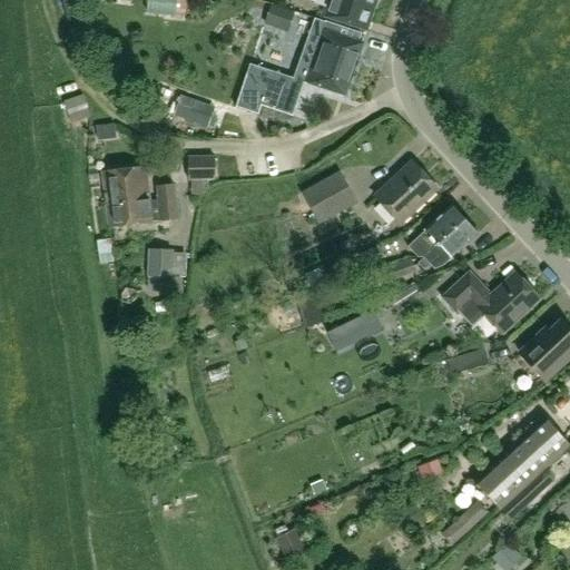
[(175,0),(147,0),(146,13),(175,17),(175,0)]
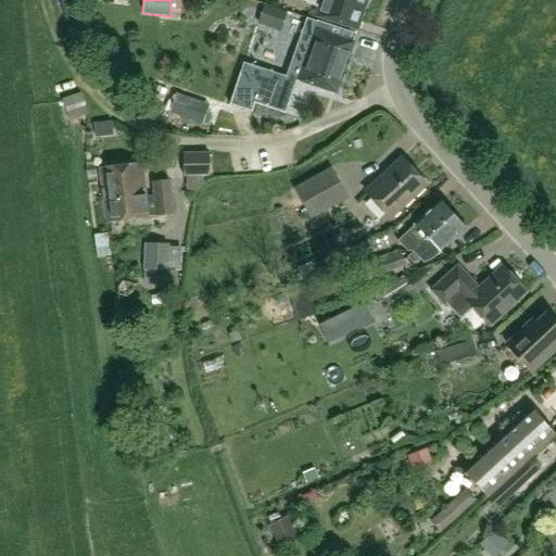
[(357,30),(364,10),(337,0),(306,0),(305,2),(319,7),(316,15),(357,30)]
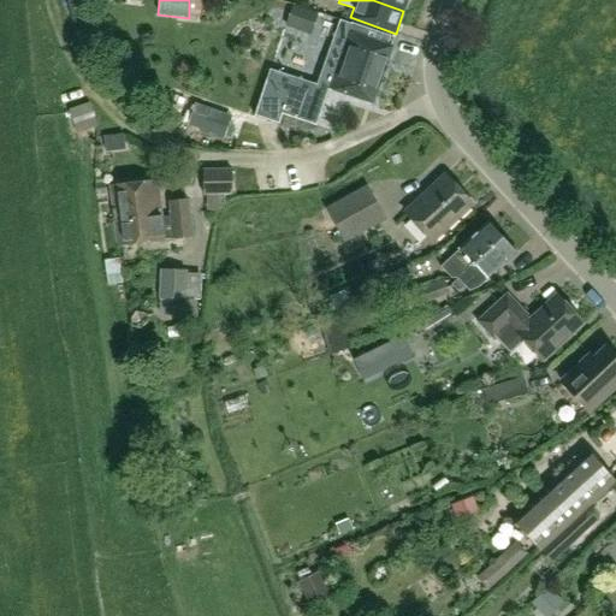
[(373,0),(403,11),(407,0),(373,0)]
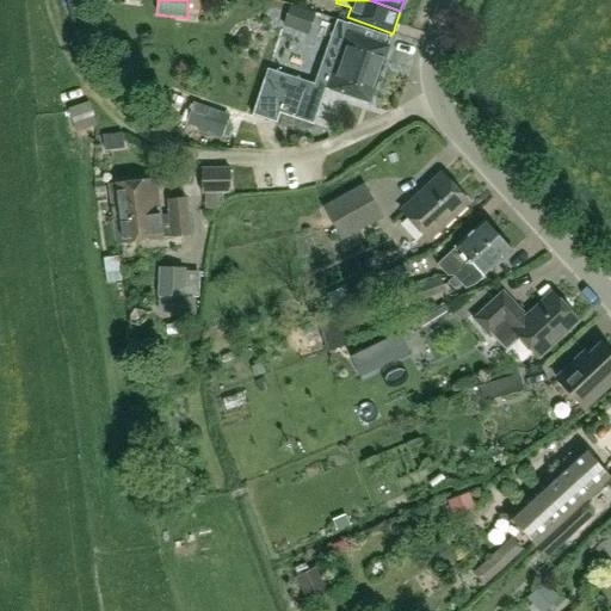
[(290,6),(283,25),(298,31),(306,11),(290,6)]
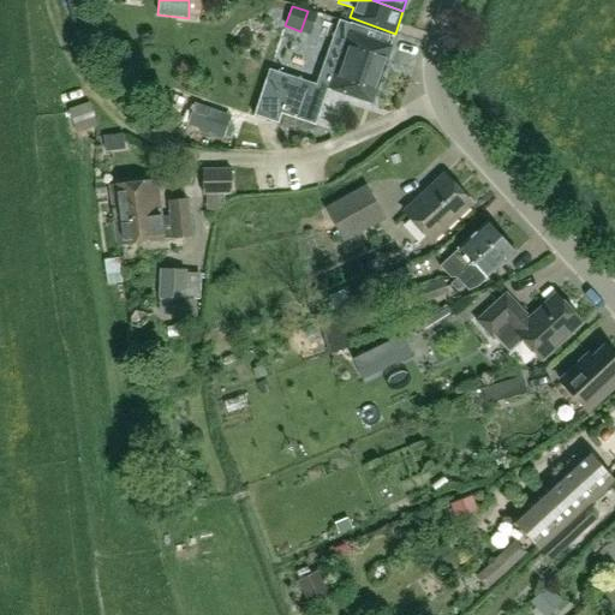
[(324,46),(329,25),(314,22),(310,42),(324,46)]
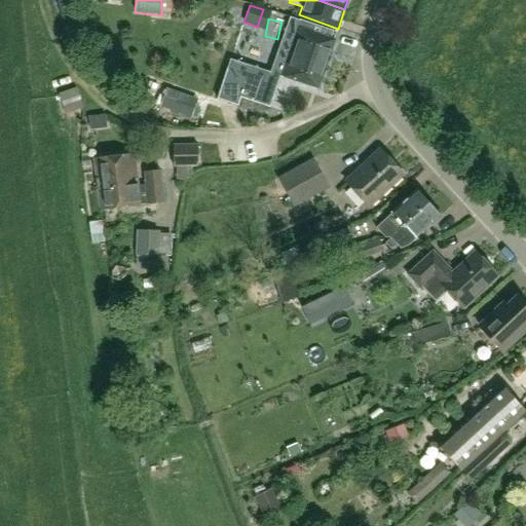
[(318,88),(335,40),(331,39),(333,31),(300,20),(297,28),(279,75),(318,88)]
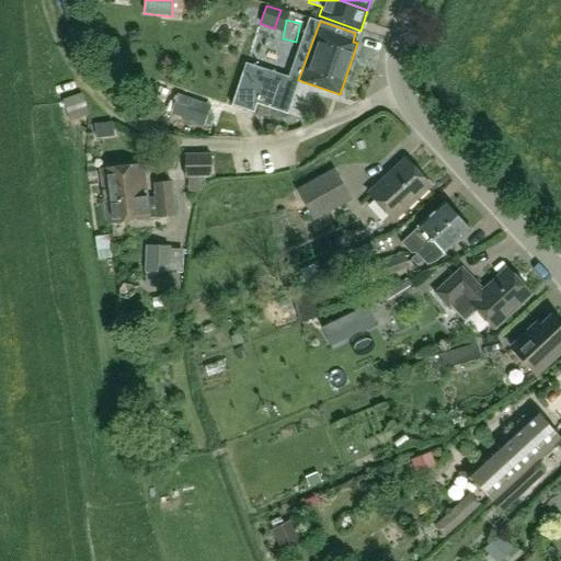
[(296,90),(242,72),(231,105),(254,113),(256,104),(288,114),(296,90)]
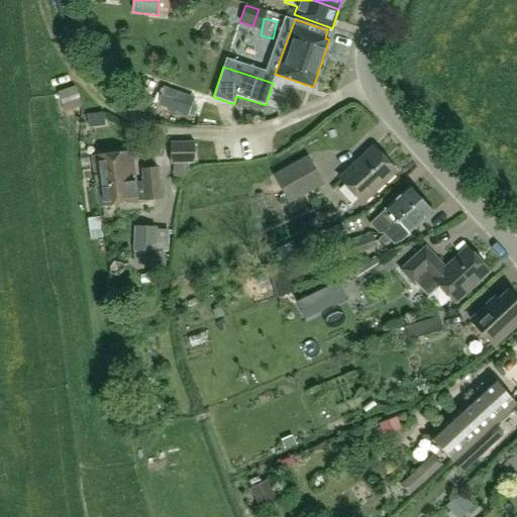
[(164,88),(158,105),(187,115),(193,98),(164,88)]
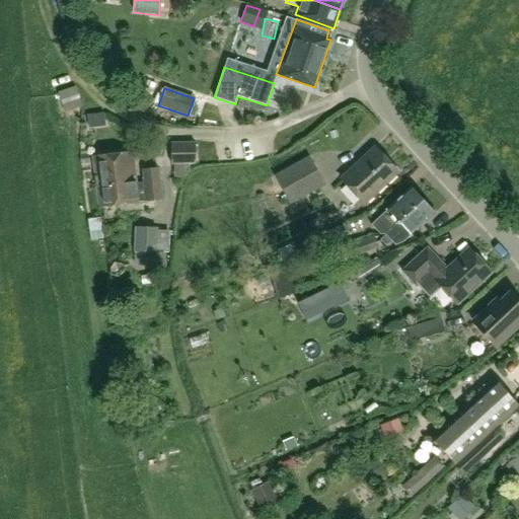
[(59,94),(64,110),(81,104),(77,90),(69,93),(69,91),(59,94)]
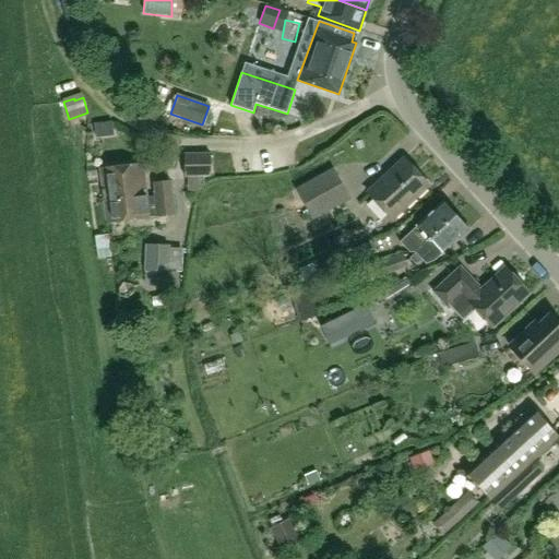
[(211,176),(210,154),(183,154),(185,176),(211,176)]
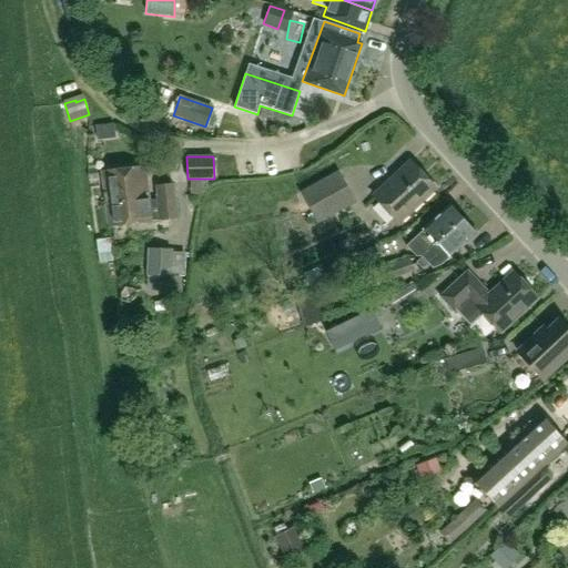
[(435,191),(413,161),(374,191),(396,221),(435,191)]
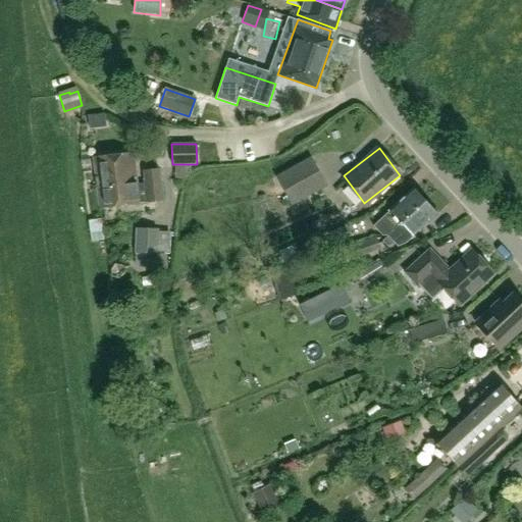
[(136,177),(132,152),(92,159),(96,185),(136,177)]
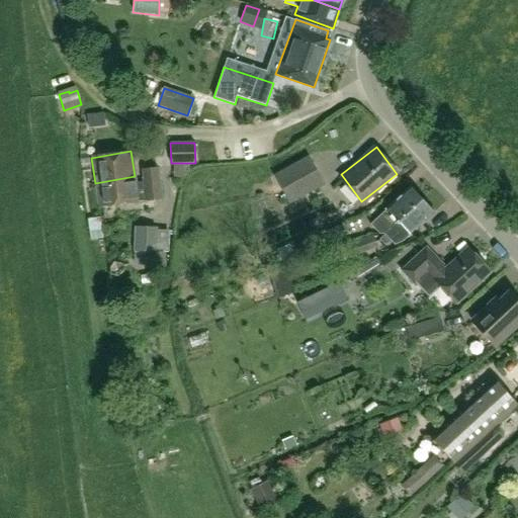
[(324,184),(309,157),(274,175),(289,203),(324,184)]
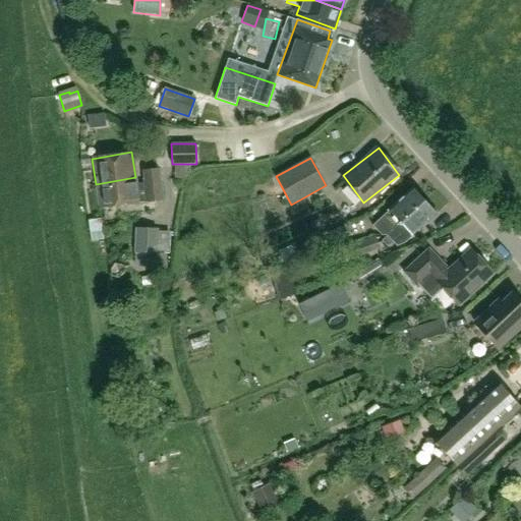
[(163,196),(158,167),(142,170),(145,183),(136,184),(135,177),(96,184),(101,210),(148,201),(148,199),(163,196)]
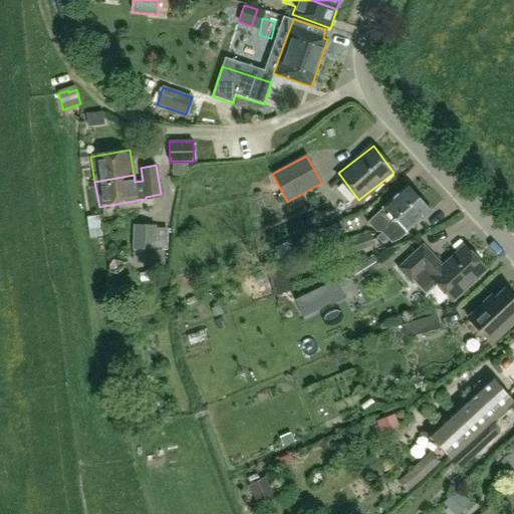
[(381,233),(419,199),(408,187),(370,221),(381,233)]
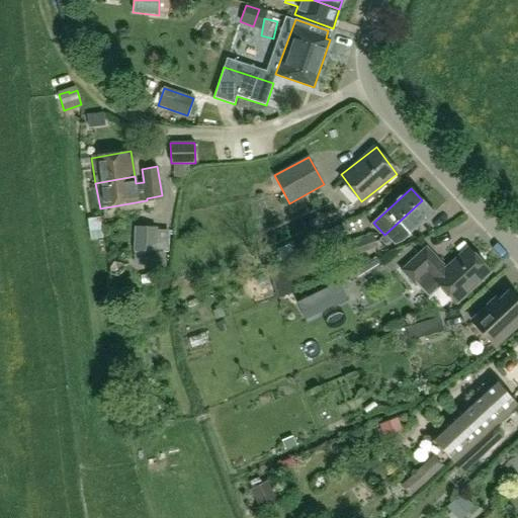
[(410,235),(434,212),(422,200),(384,235),(379,240),(384,245),(392,241),(395,245),(403,242),(410,235)]
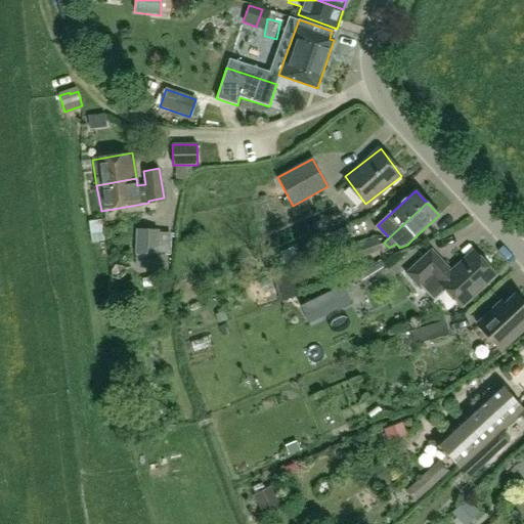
[(354,237),(350,226),(329,233),(333,245),(354,237)]
